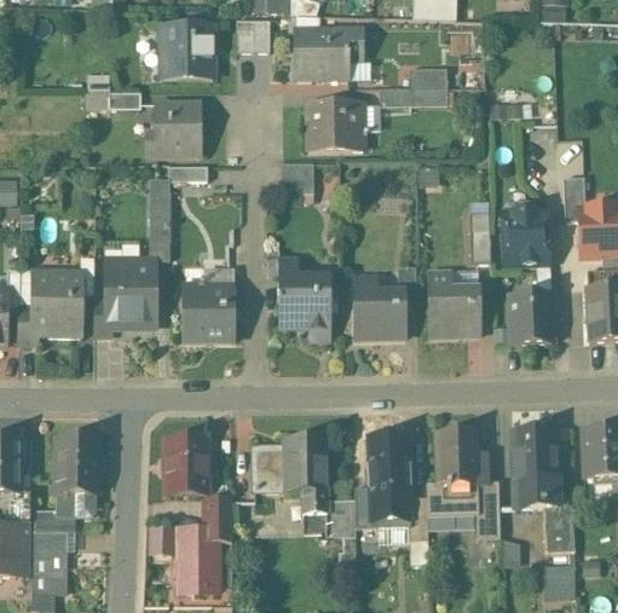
[(254,0),(254,10),(290,10),(289,0),(254,0)]
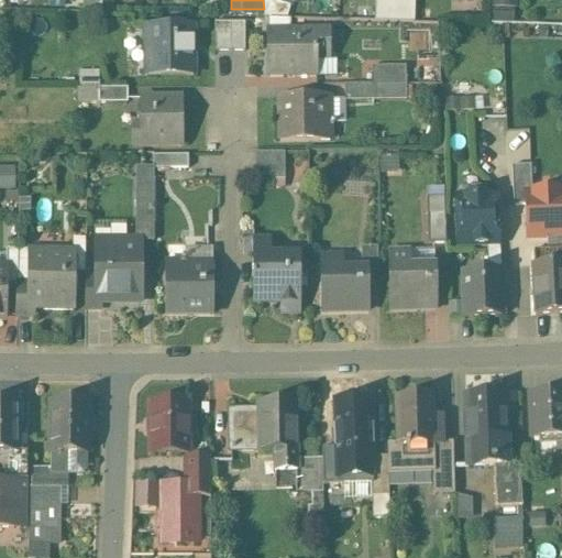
[(373,0),(373,14),(415,15),(415,0),(373,0)]
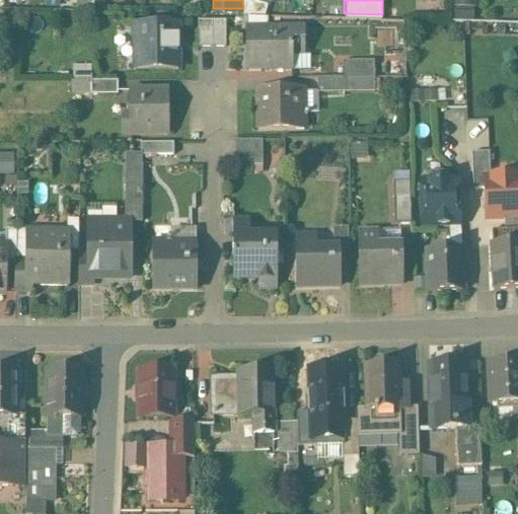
[(213,45),(213,17),(199,17),(199,45),(213,45)]
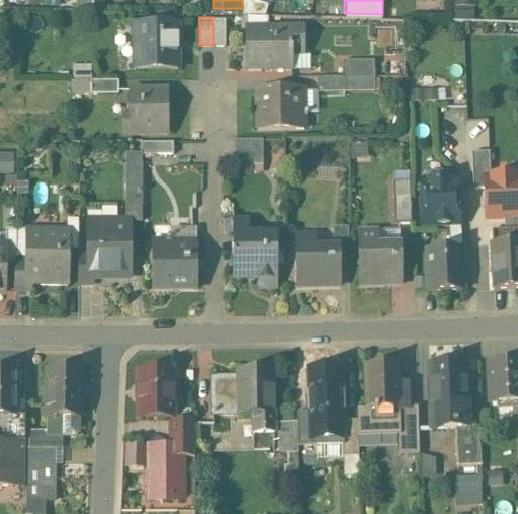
[(227,44),(226,17),(213,17),(213,45),(227,44)]
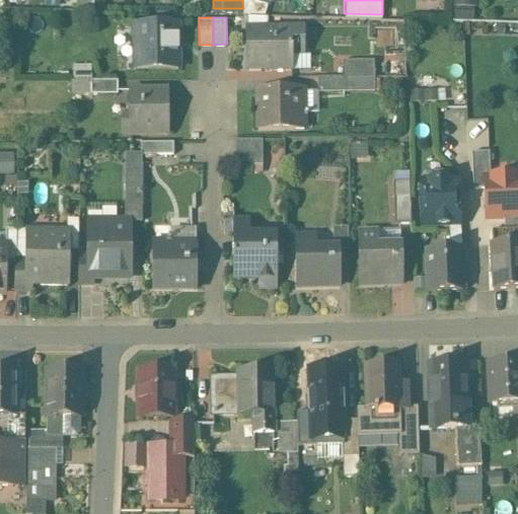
[(178,21),(136,21),(136,67),(178,66),(178,21)]
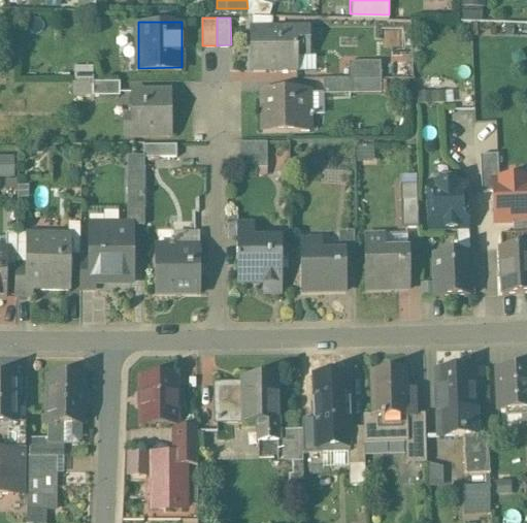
[(310,26),(251,26),(252,67),(298,67),(298,63),(310,63),(310,56),(310,26)]
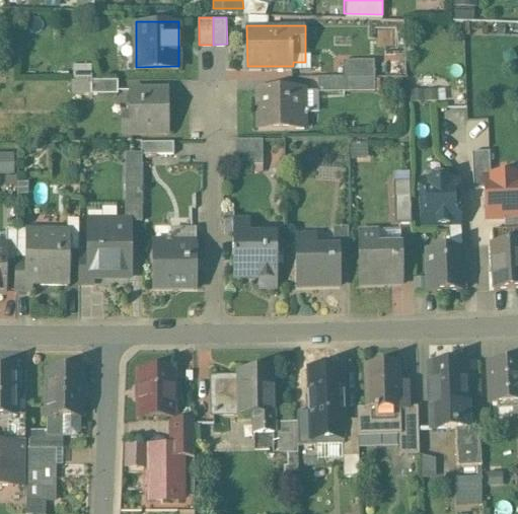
[(375,58),(344,58),(344,75),(375,75),(375,58)]
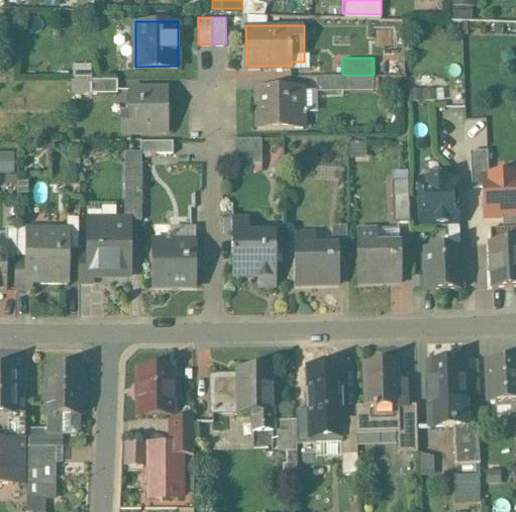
[(73,60),(73,74),(91,74),(90,60),(73,60)]
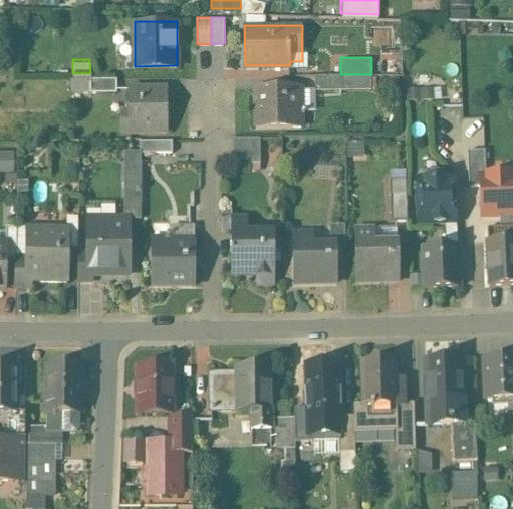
[(313,83),(313,72),(293,72),(293,83),(313,83)]
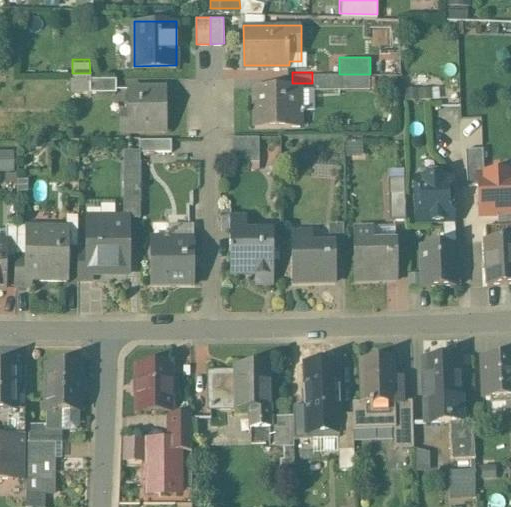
[(339,74),(314,74),(314,88),(370,88),(370,74),(339,74)]
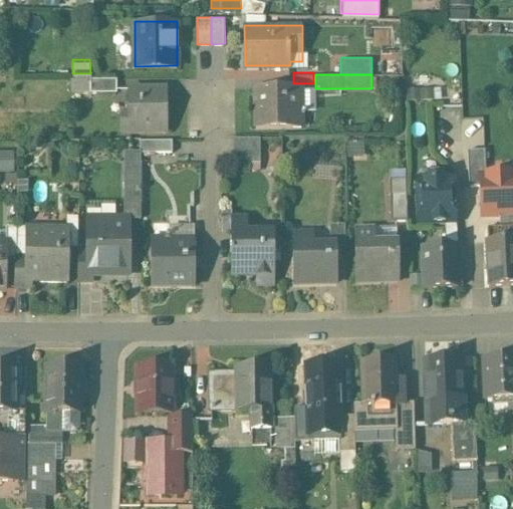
[(117,77),(90,77),(91,90),(117,90),(117,77)]
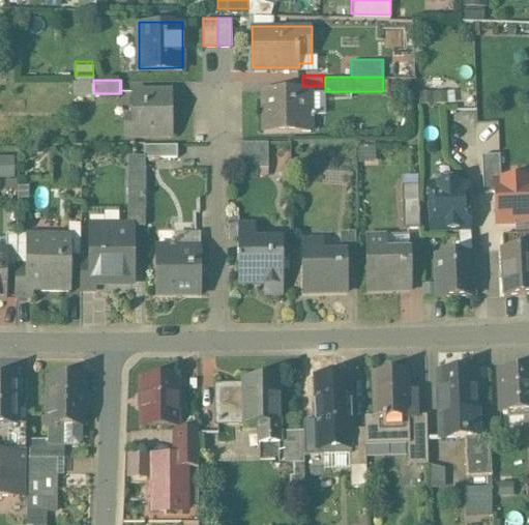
[(454,87),(419,89),(420,99),(454,98),(454,87)]
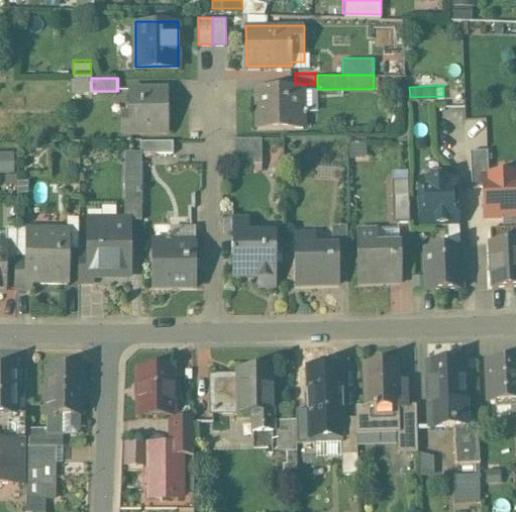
[(300,86),(256,86),(258,110),(261,110),(261,127),(304,126),(304,112),(304,108),(301,108),(300,86)]
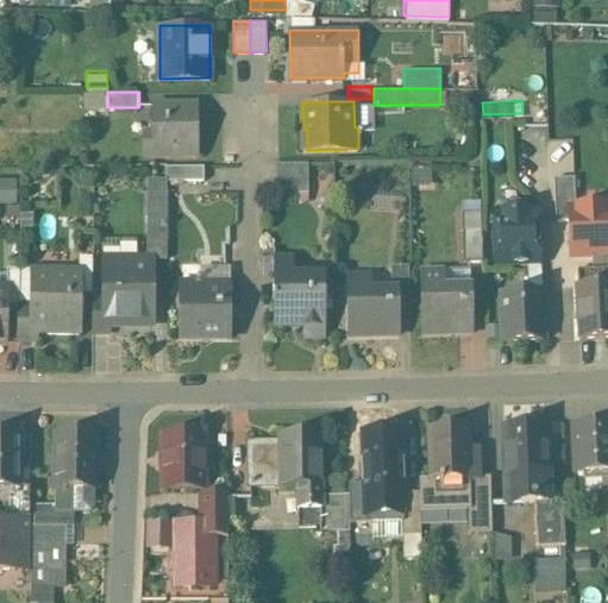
[(369,130),(369,104),(358,104),(358,101),(353,101),(355,127),(358,127),(358,132),(362,132),(362,130),(369,130)]
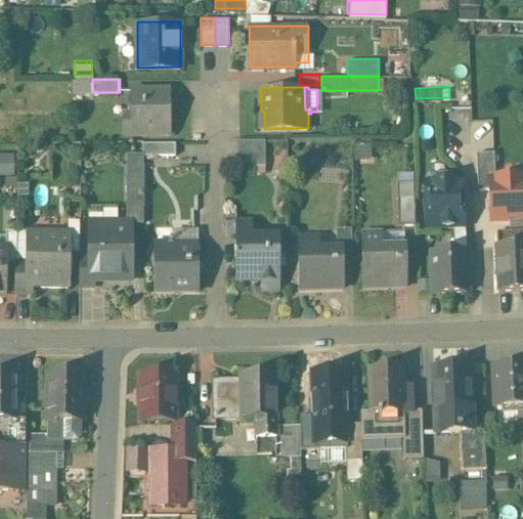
[(171,131),(170,88),(132,89),(132,113),(124,113),(124,132),(171,131)]
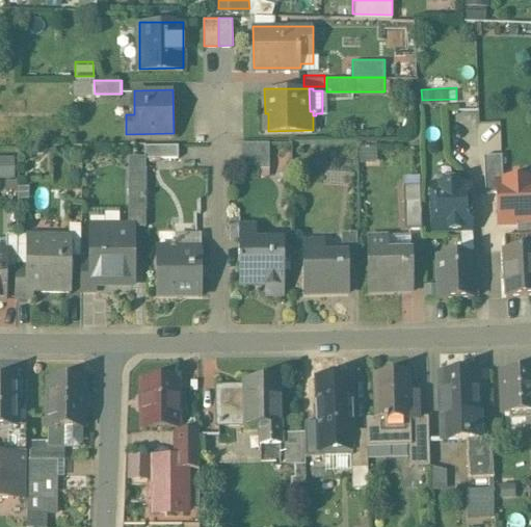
[(482,137),(503,135),(502,117),(481,120),(482,137)]
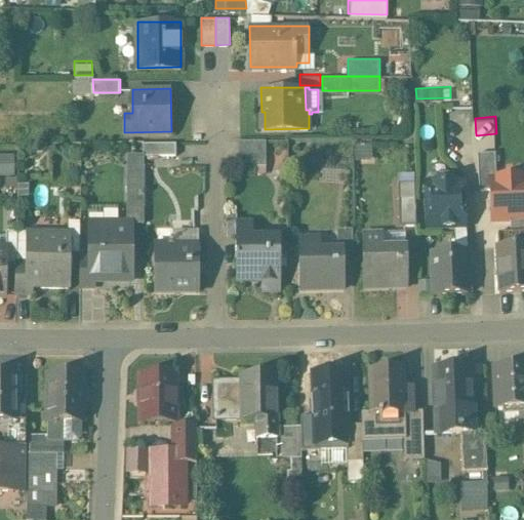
[(289,138),(239,138),(239,164),(289,164),(289,138)]
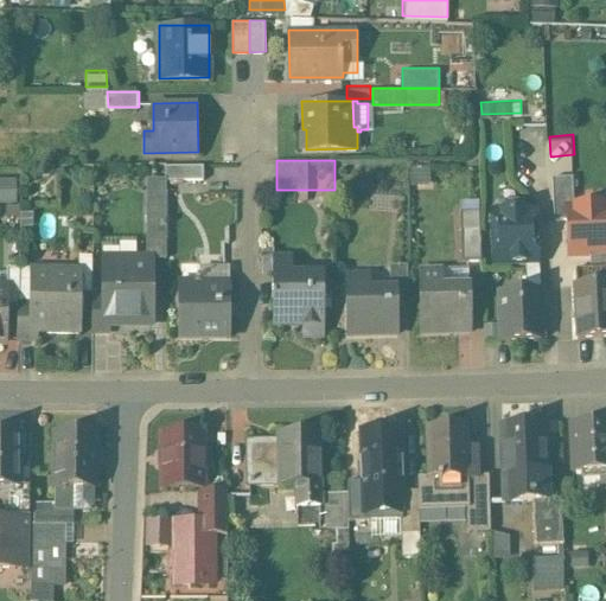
[(204,164),(166,164),(166,177),(166,178),(204,178),(204,164)]
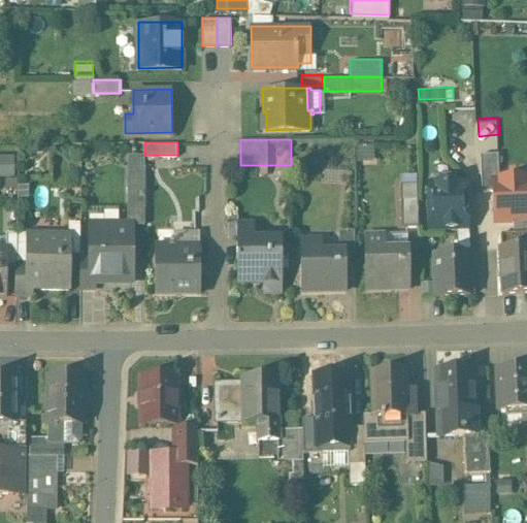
[(0,151),(0,172),(12,173),(12,152),(0,151)]
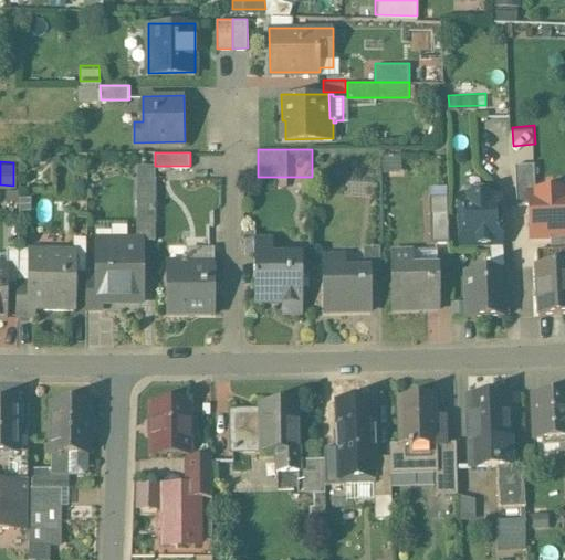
[(534,162),(515,164),(518,203),(530,202),(530,191),(535,191),(534,162)]
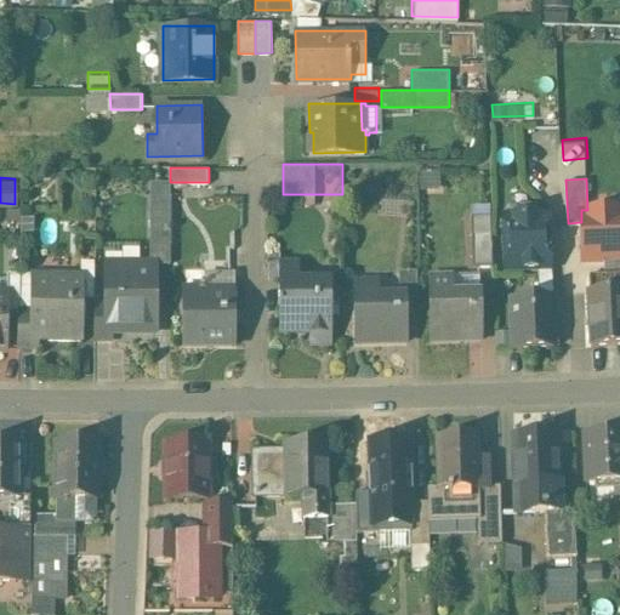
[(170,181),(153,181),(153,252),(170,252),(170,182),(170,181)]
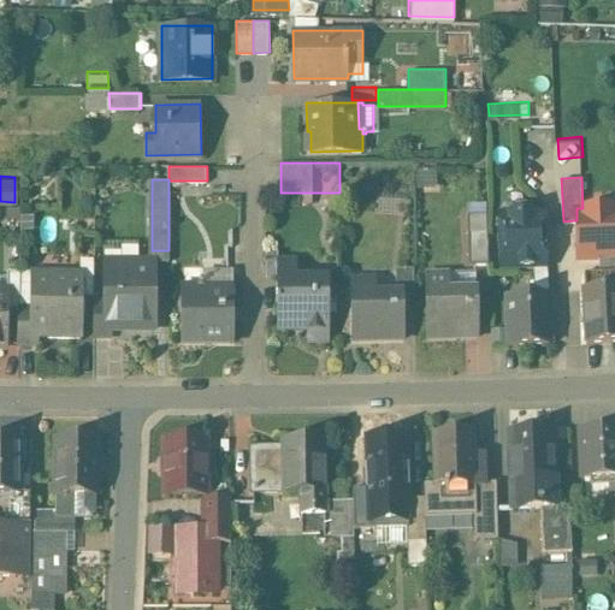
[(614,206),(583,208),(577,208),(577,220),(579,256),(599,255),(614,254),(614,206)]
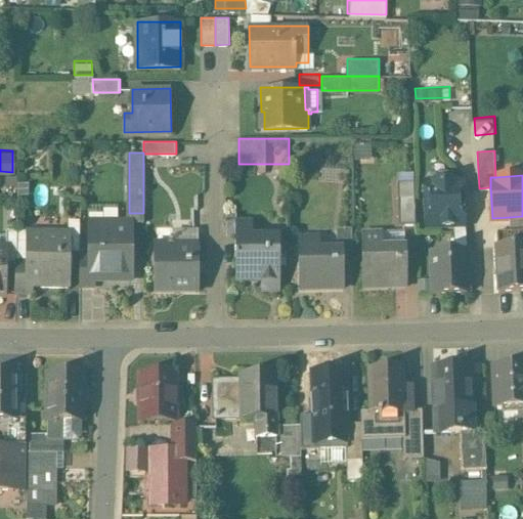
[(463,179),(426,180),(427,225),(465,224),(463,179)]
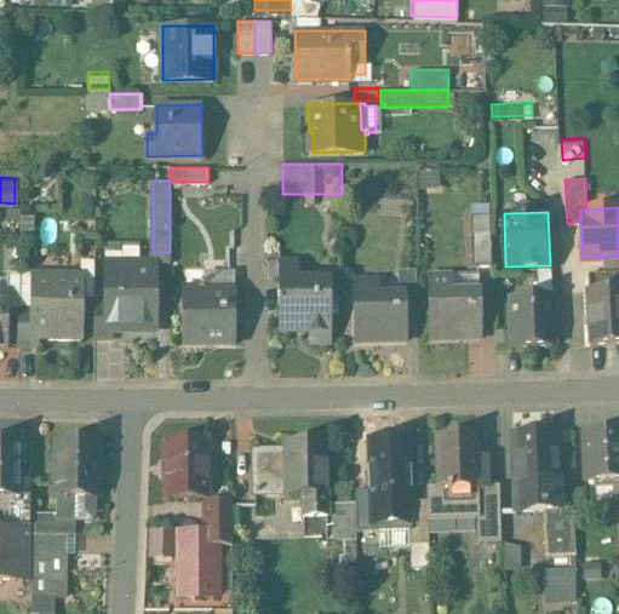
[(489,213),(471,213),(471,233),(491,233),(489,223),(489,213)]
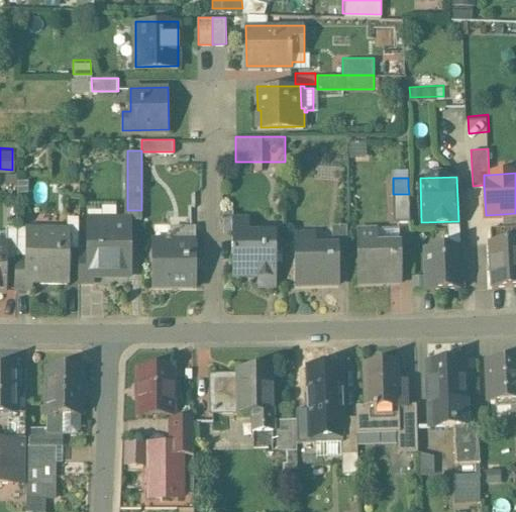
[(409,194),(393,194),(394,220),(409,219),(409,194)]
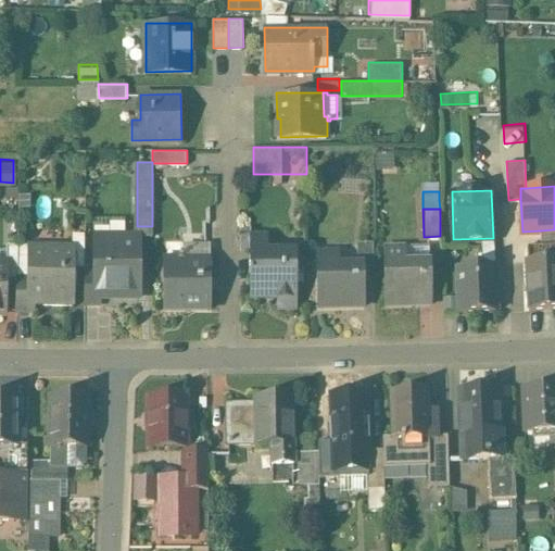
[(554,229),(541,230),(541,243),(542,245),(554,242),(554,229)]
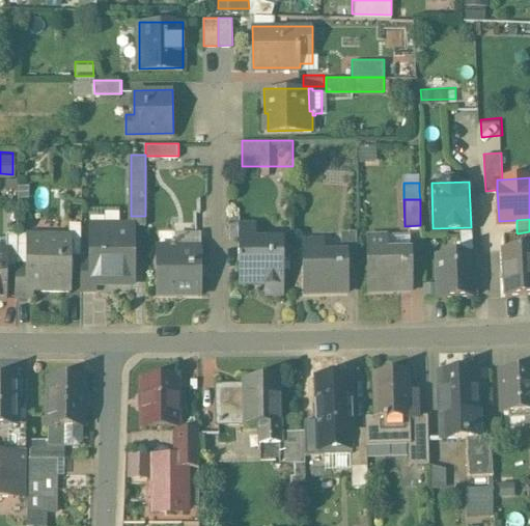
[(134,224),(90,224),(90,258),(95,258),(95,277),(112,277),(112,281),(134,281),(134,224)]
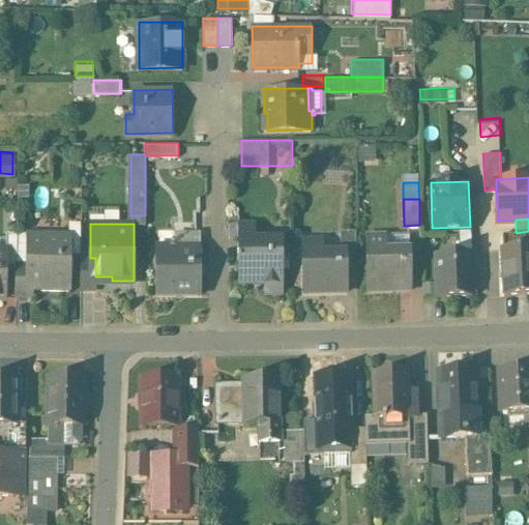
[(256,238),(255,225),(239,225),(240,283),(267,283),(267,292),(283,292),(283,238),(256,238)]
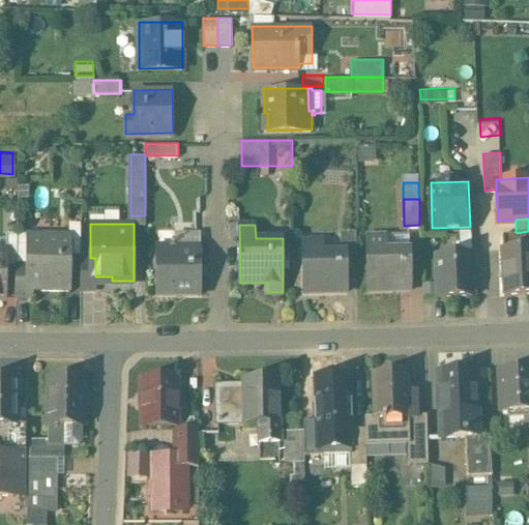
[(356,253),(356,229),(341,230),(341,251),(347,251),(347,254),(356,253)]
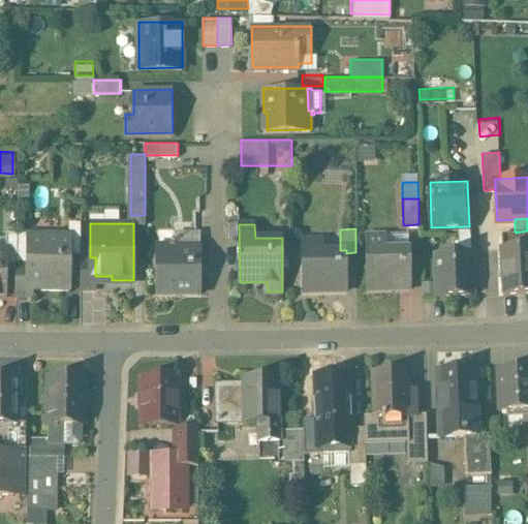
[(18,230),(7,230),(6,250),(7,250),(7,256),(7,263),(18,263),(18,262),(18,230)]
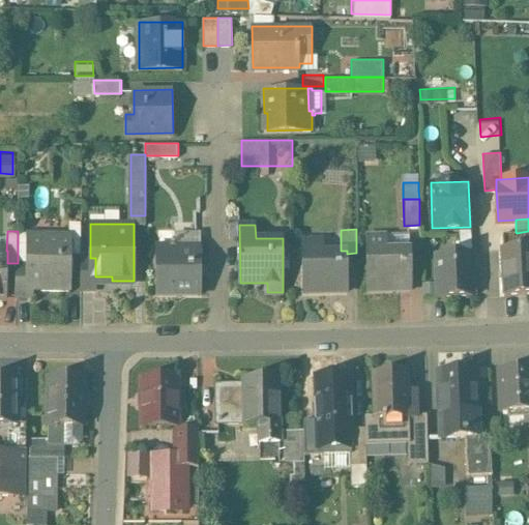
[(49,232),(28,231),(27,262),(27,287),(34,287),(70,288),(71,238),(49,238),(49,232)]
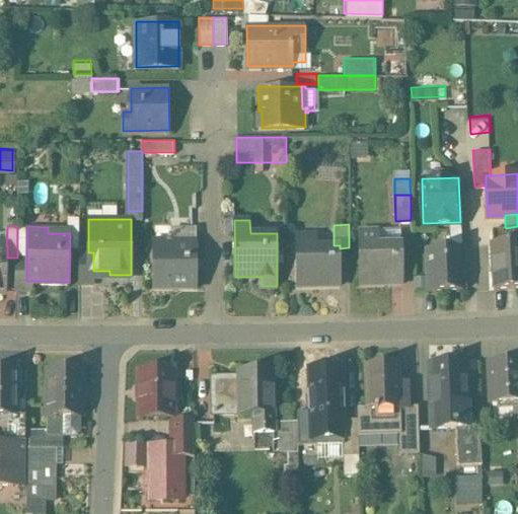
[(517,226),(506,228),(507,240),(517,239),(517,226)]
